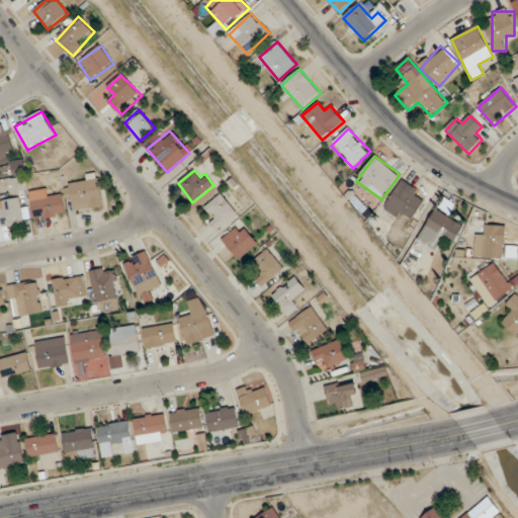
[(75,213),(105,206),(98,173),(86,175),(88,180),(68,184),(75,213)]
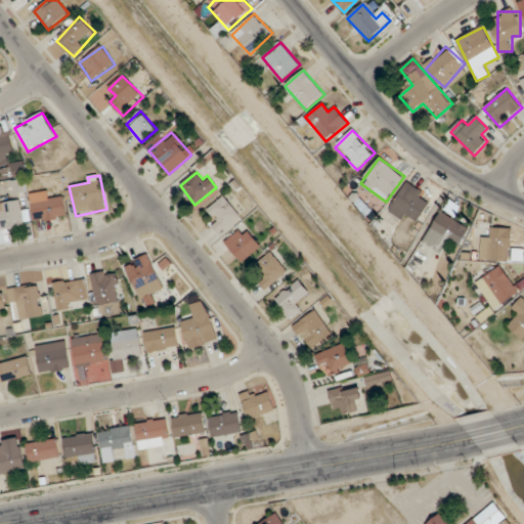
[(388,211),(404,222),(409,215),(418,221),(432,199),(407,182),(388,211)]
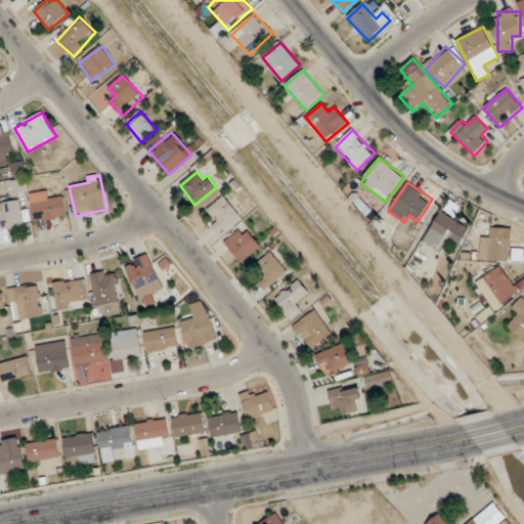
[(35,223),(68,218),(64,199),(52,200),(51,190),(31,193),(35,223)]
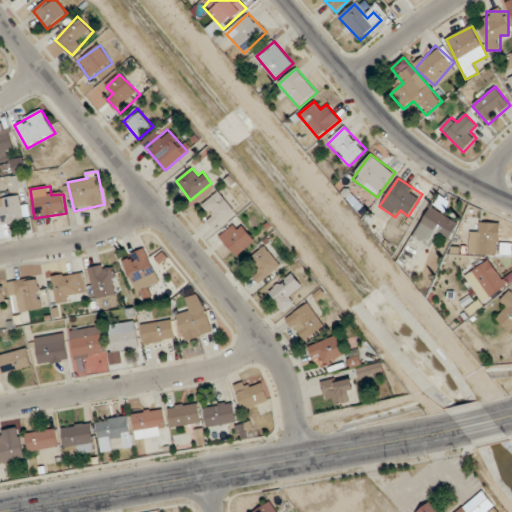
[(200,207),(216,227),(237,211),(221,191),(200,207)]
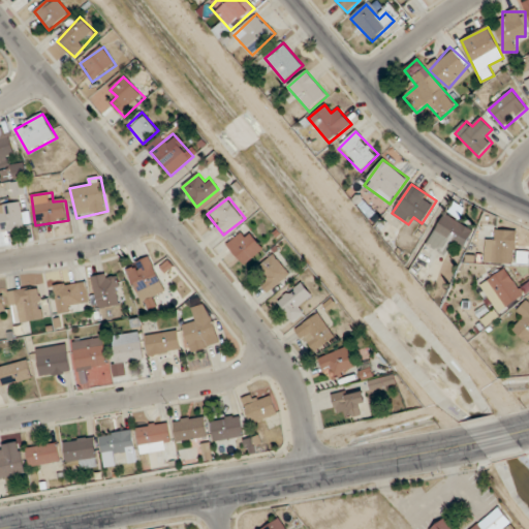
[(429,247),(447,255),(453,245),(464,250),(475,227),(460,220),(465,208),(450,200),(429,247)]
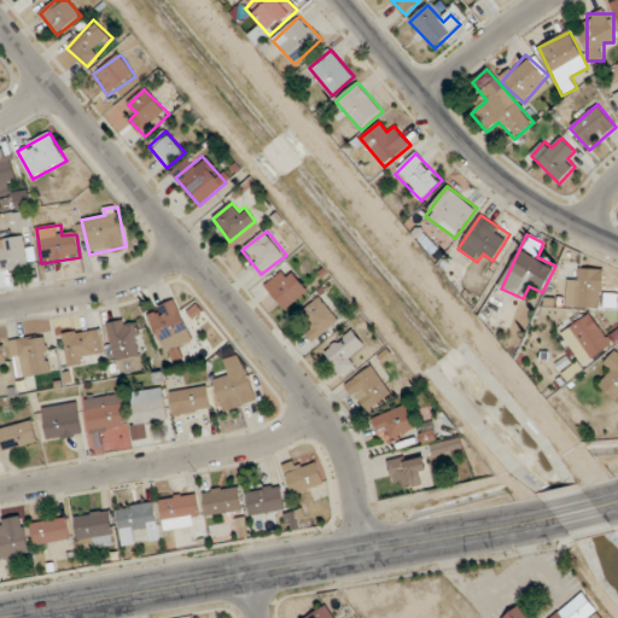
[(0,239),(0,258),(3,272),(30,267),(24,235),(0,239)]
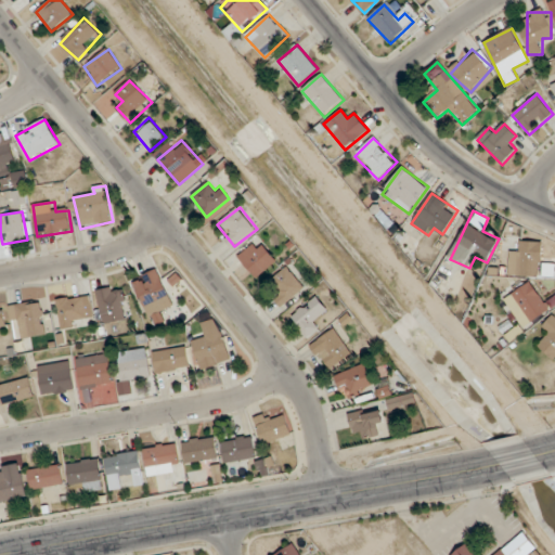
[(279,262),(259,240),(239,257),(258,280),(279,262)]
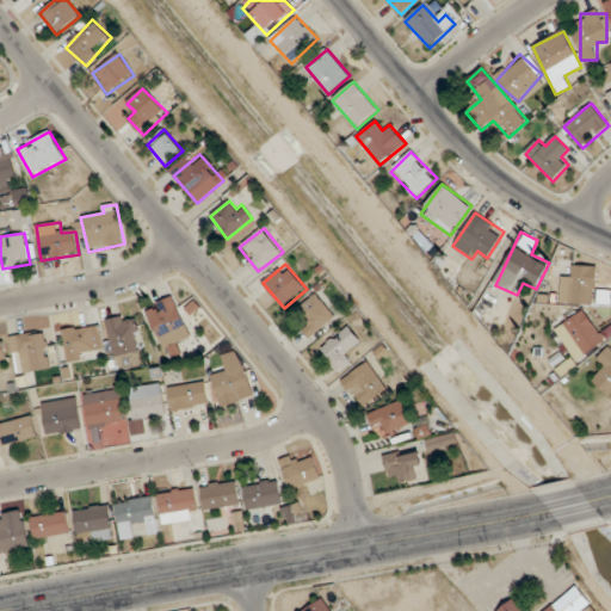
[(596,306),(597,266),(574,265),(574,278),(561,278),(561,304),(596,306)]
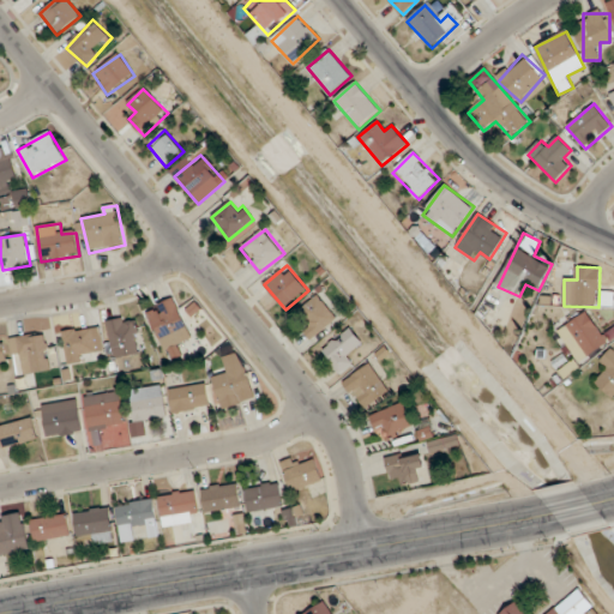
[(338,318),(318,295),(300,312),(308,321),(301,327),(312,341),(338,318)]
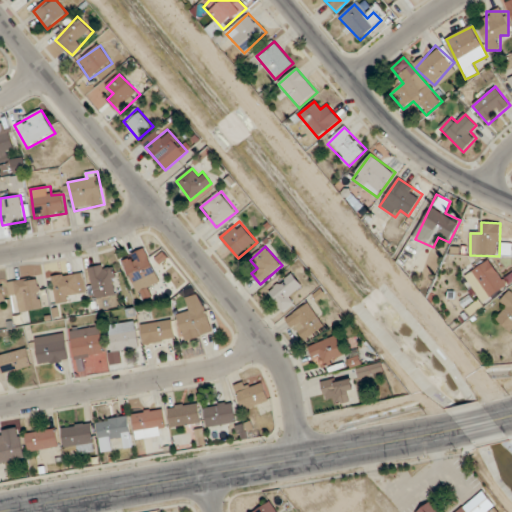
[(122,258),(137,292),(160,282),(145,249),(122,258)]
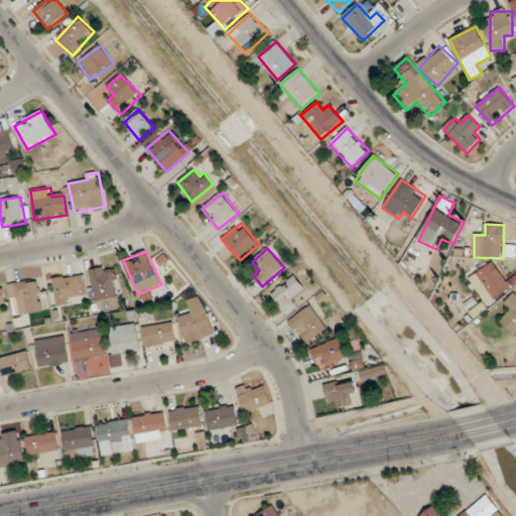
[(90,270),(96,301),(119,296),(113,265),(90,270)]
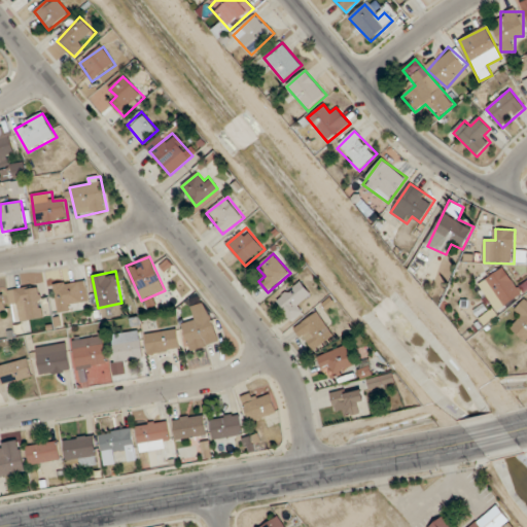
[(58,313),(70,311),(69,303),(90,300),(86,279),(54,284),(58,313)]
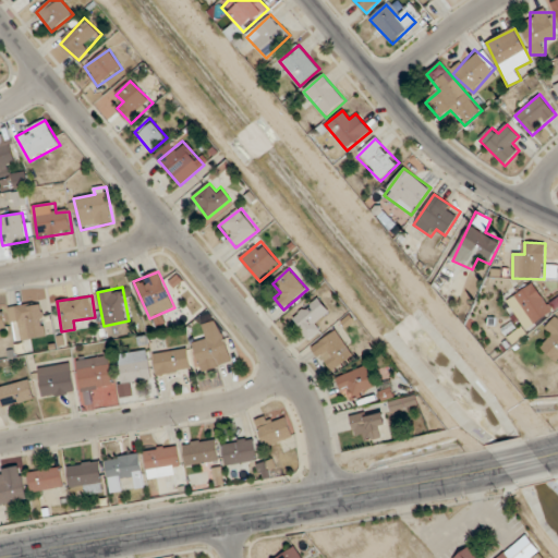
[(329,311),(319,299),(292,319),(308,339),(326,326),(320,318),(329,311)]
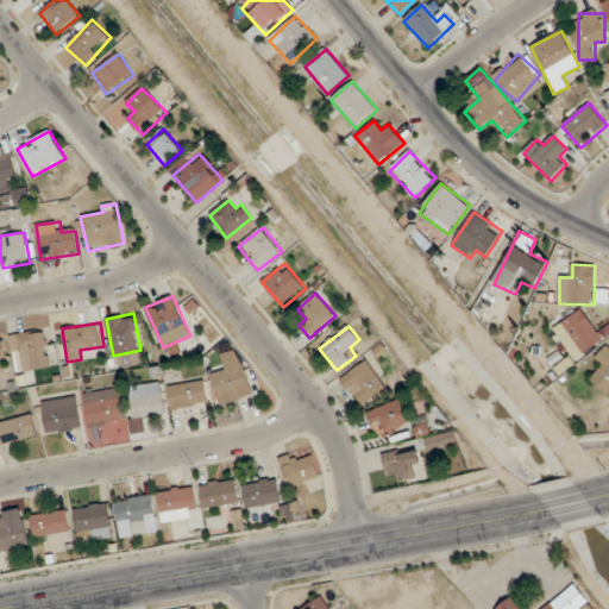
[(10,337),(16,362),(23,360),(26,372),(55,366),(46,328),(10,337)]
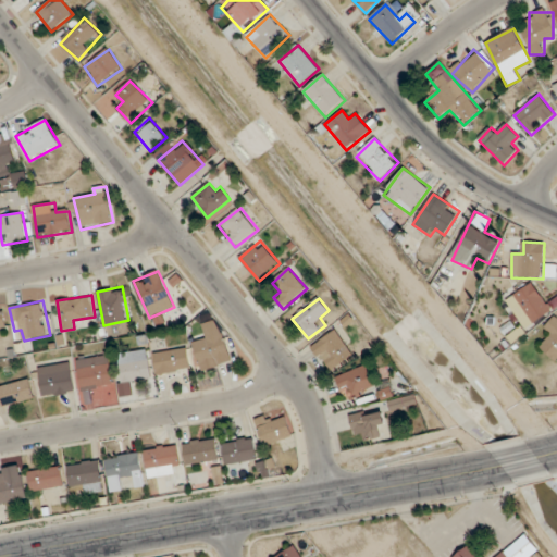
[(201,325),(206,337),(192,342),(199,364),(208,361),(210,368),(232,360),(219,320),(201,325)]
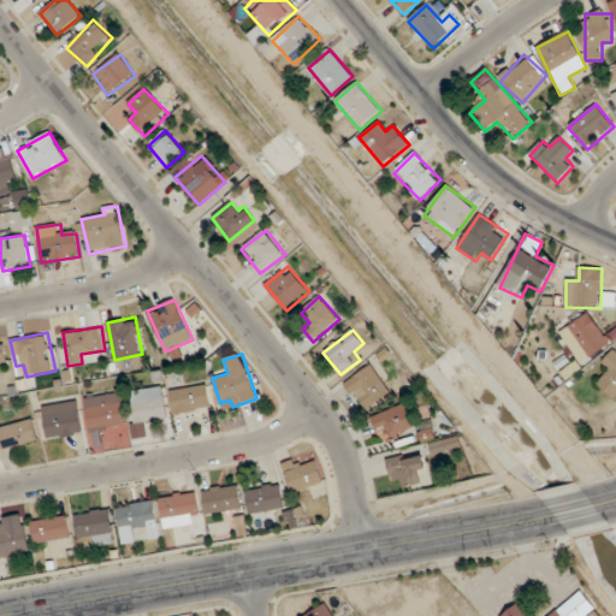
[(392,392),(372,365),(344,385),(365,412),(392,392)]
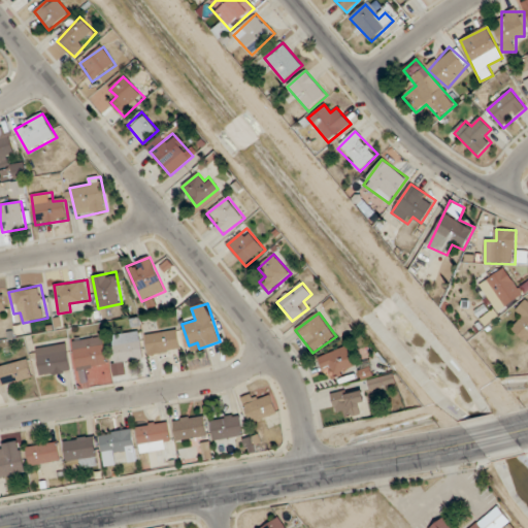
[(145,336),(150,357),(182,350),(177,329),(145,336)]
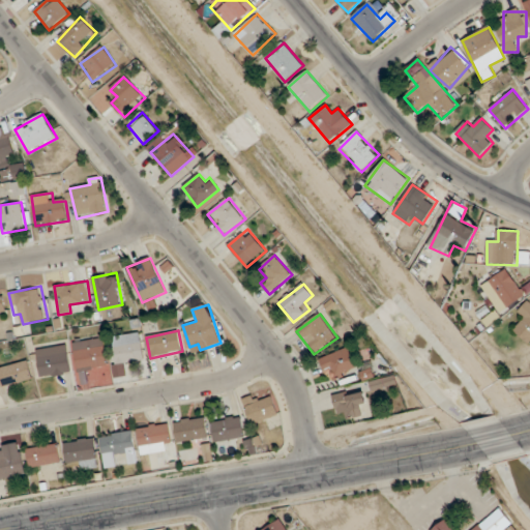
[(113,335),(116,363),(145,361),(142,333),(113,335)]
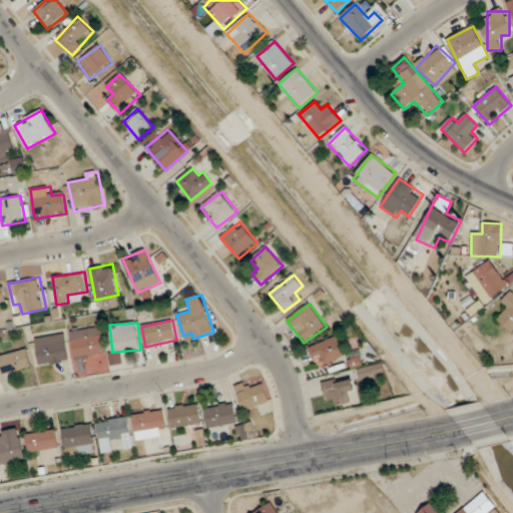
[(101,328),(72,331),(75,360),(104,358),(101,328)]
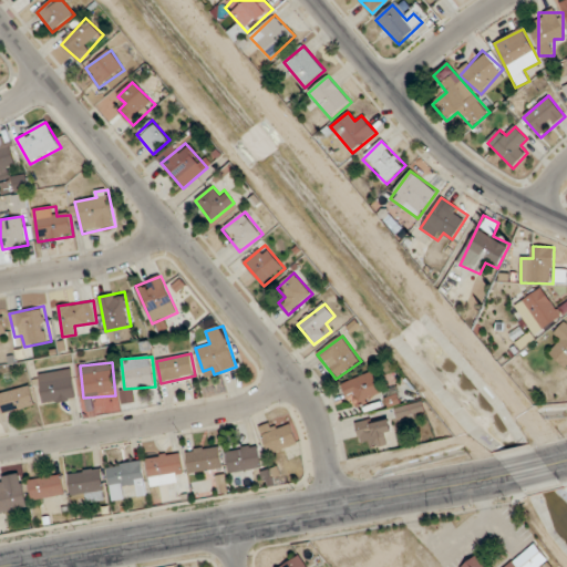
[(44,405),(78,399),(72,369),(39,374),(44,405)]
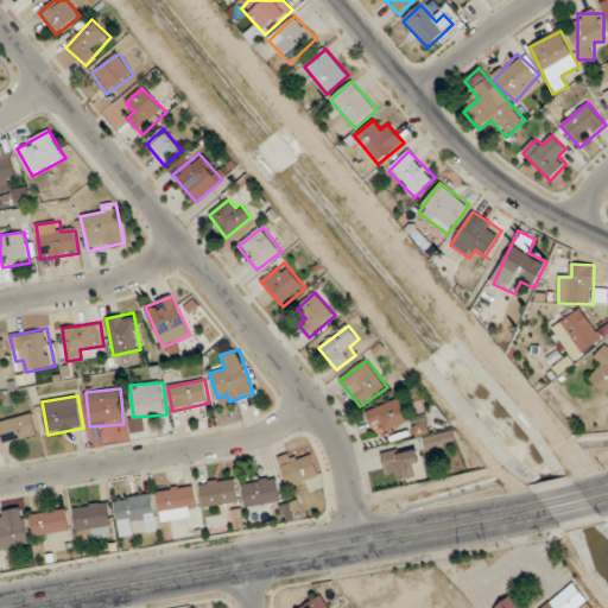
[(411,422),(401,398),(367,412),(377,436),(411,422)]
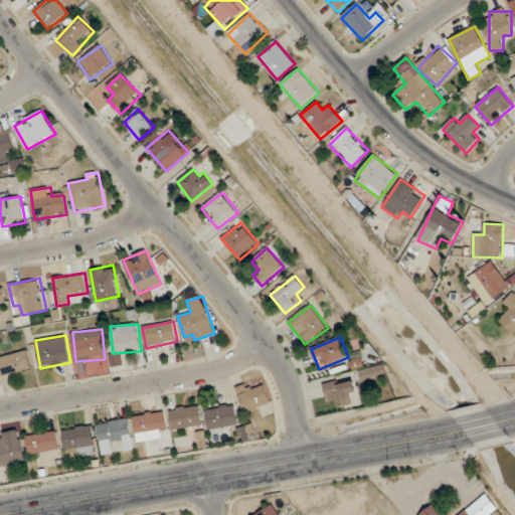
[(0,357),(0,367),(3,377),(33,369),(28,350),(0,357)]
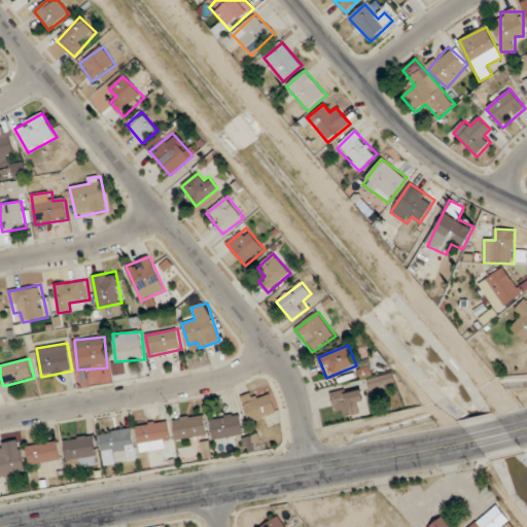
[(344,410),(347,417),(367,408),(357,385),(330,397),(338,413),(344,410)]
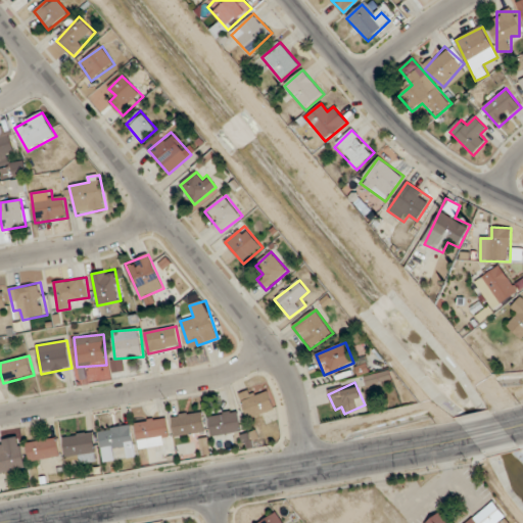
[(269,392),(257,396),(254,389),(239,395),(249,421),(276,410),(269,392)]
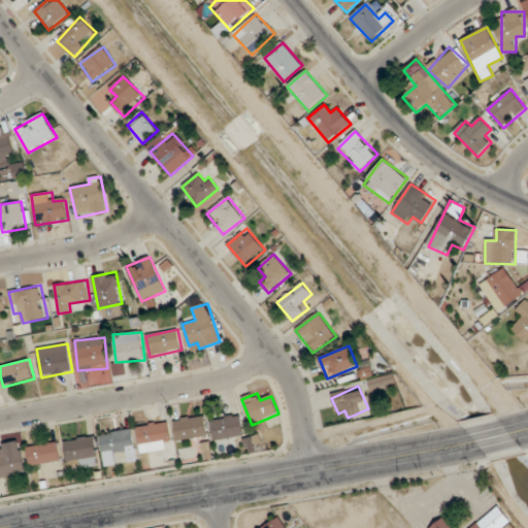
[(210,420),(213,441),(245,436),(242,415),(210,420)]
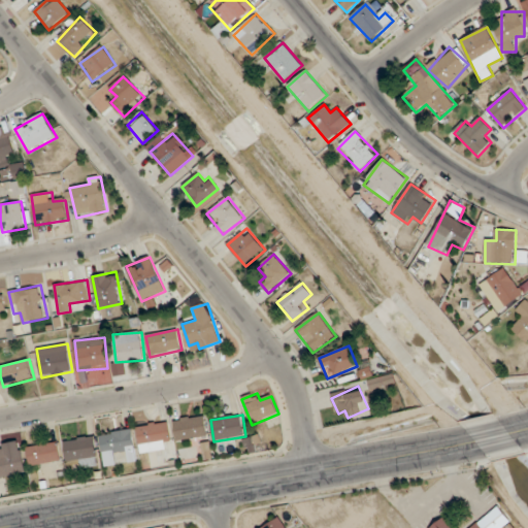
[(174,418),(175,440),(207,438),(206,417),(174,418)]
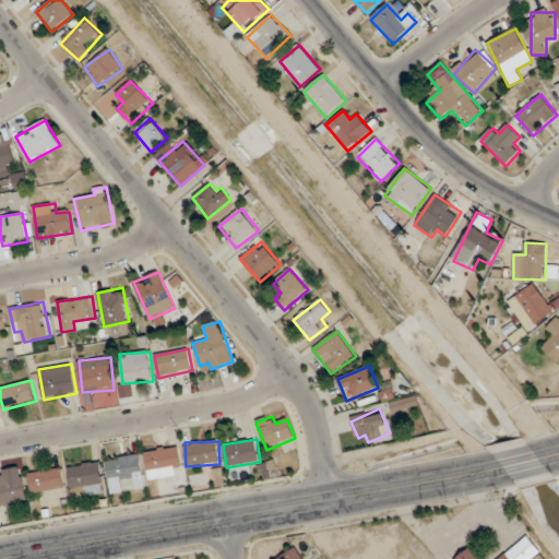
[(150,480),(175,476),(174,468),(182,466),(178,445),(145,451),(150,480)]
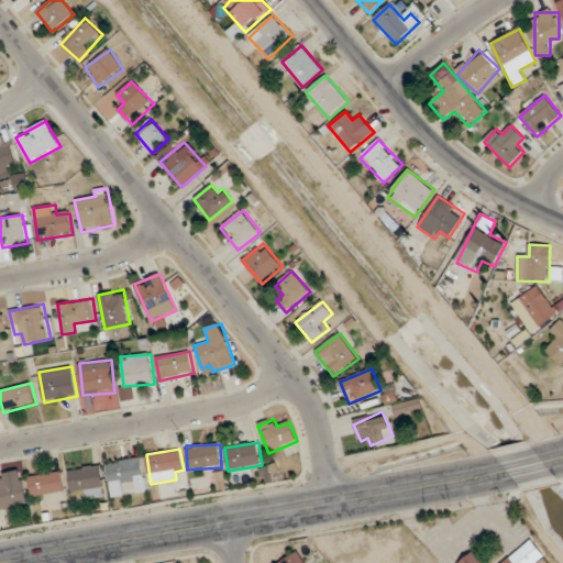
[(112,498),(123,496),(122,484),(136,482),(139,494),(147,492),(142,457),(107,463),(112,498)]
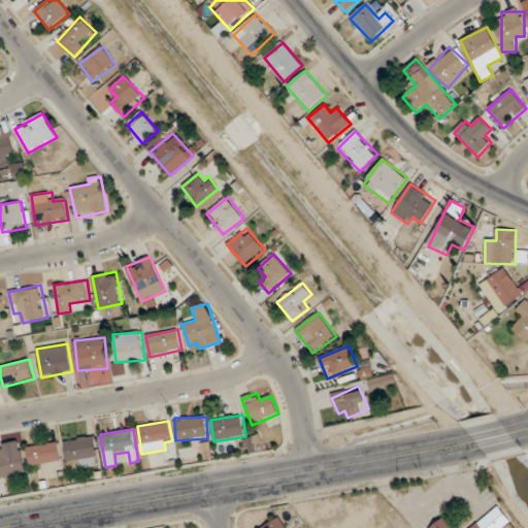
[(99,466),(96,436),(64,440),(67,460),(77,459),(79,469),(99,466)]
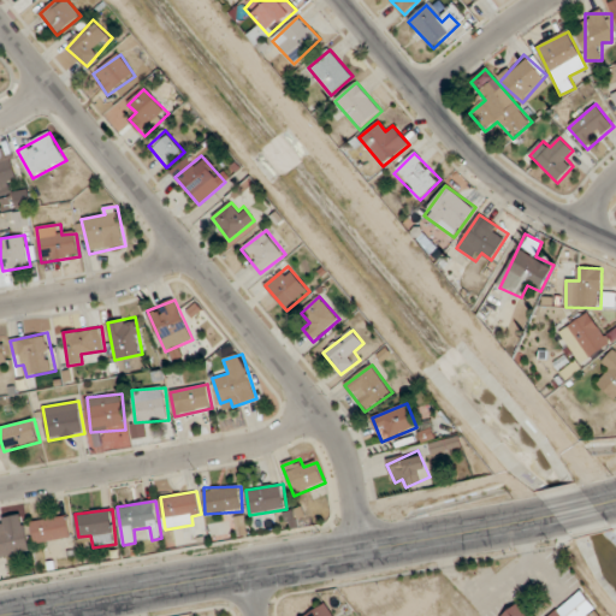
[(0,557),(30,552),(24,515),(0,519),(0,557)]
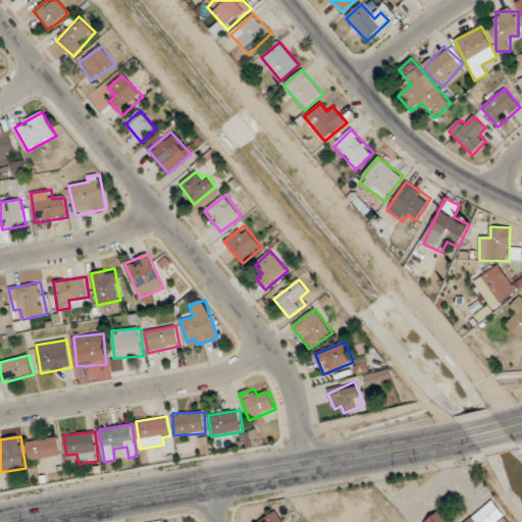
[(28,440),(30,461),(61,457),(59,436),(28,440)]
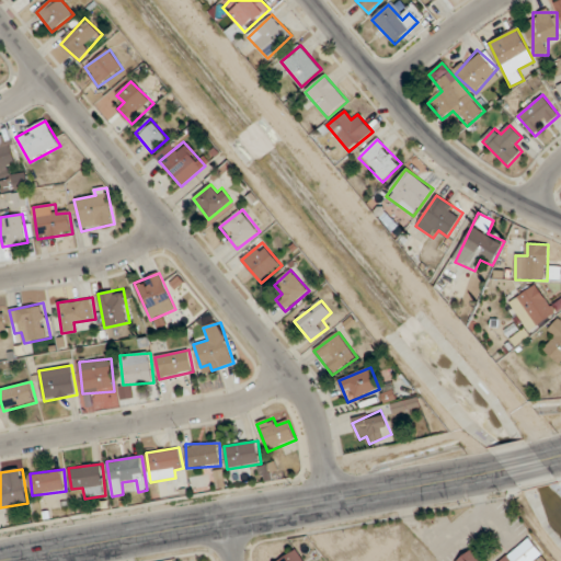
[(538,560),(545,557),(529,538),(500,560),(481,560),(472,549),(456,560),(538,560)]
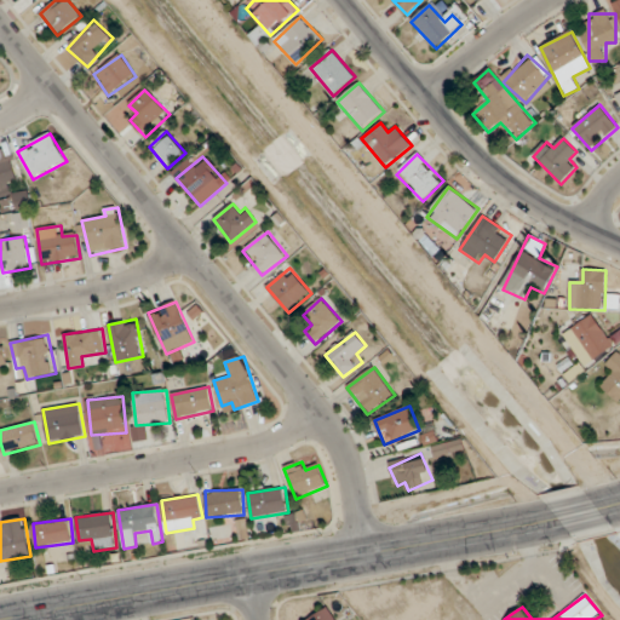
[(310,619),(334,619),(323,608),(310,619)]
